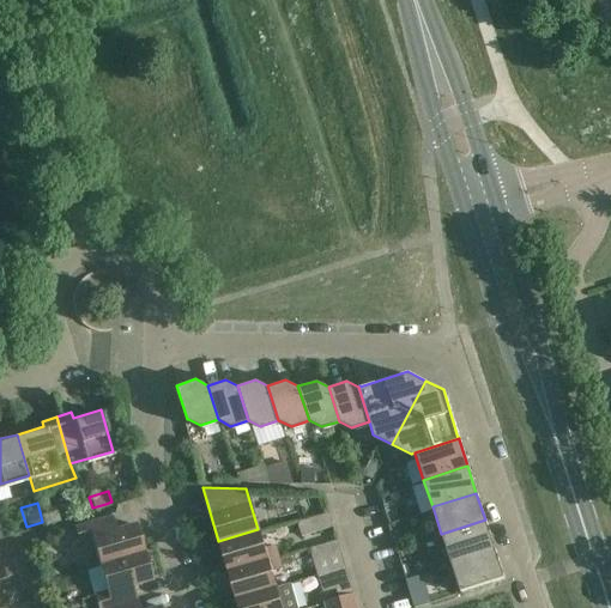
[(54,508),(40,511),(42,522),(58,518),(54,508)]
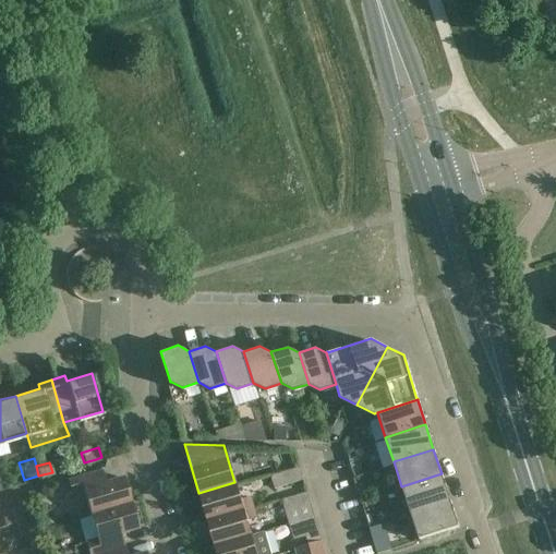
[(272,485),(301,477),(298,464),(268,472),(272,485)]
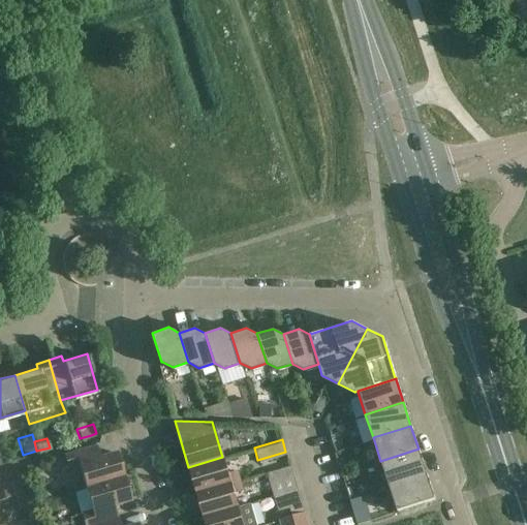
[(94,443),(62,453),(65,465),(76,462),(83,486),(121,474),(114,450),(97,455),(94,443)]
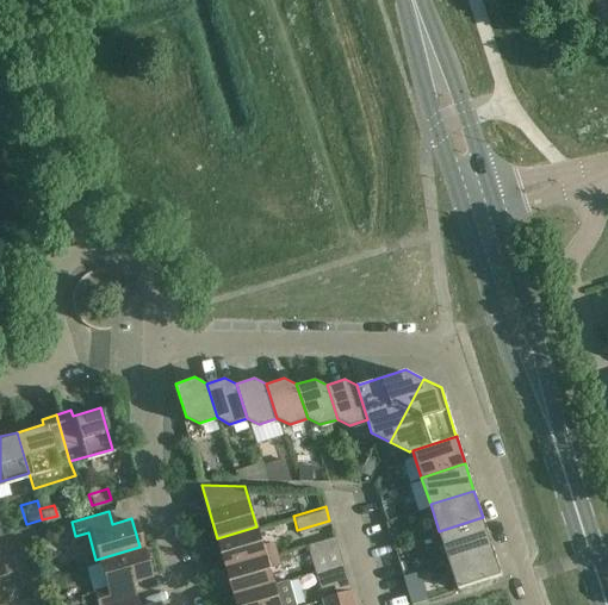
[(439,531),(447,559),(491,544),(483,517),(439,531)]
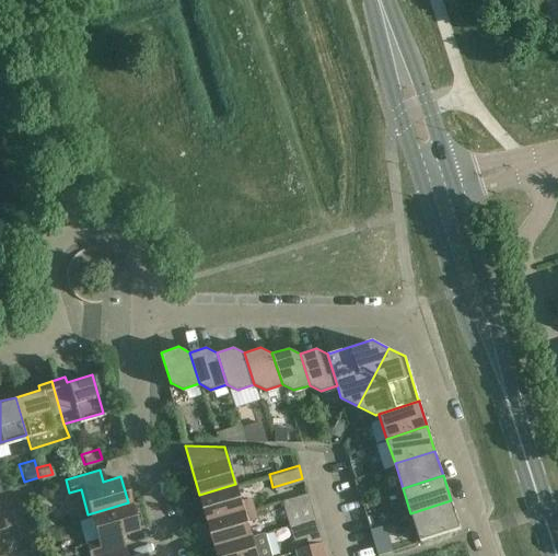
[(199,495),(207,520),(253,506),(250,496),(240,498),(235,484),(199,495)]
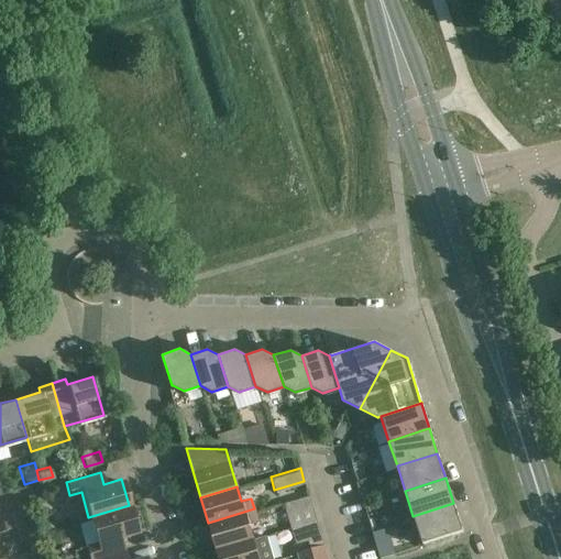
[(310,503),(308,493),(282,501),(284,511),(310,503)]
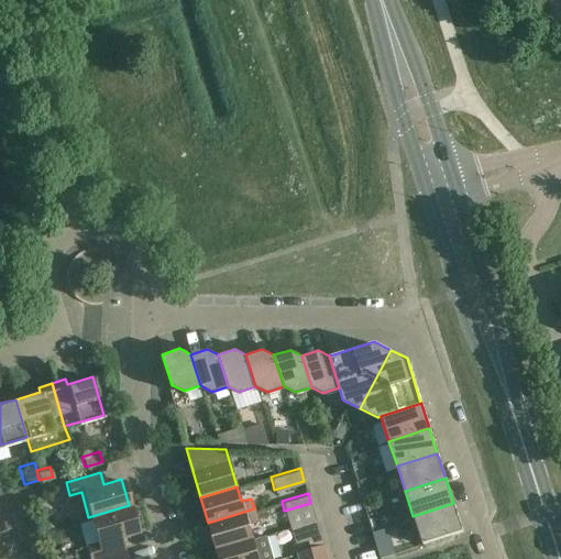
[(421,543),(458,530),(460,529),(462,529),(453,503),(413,516),(421,543)]
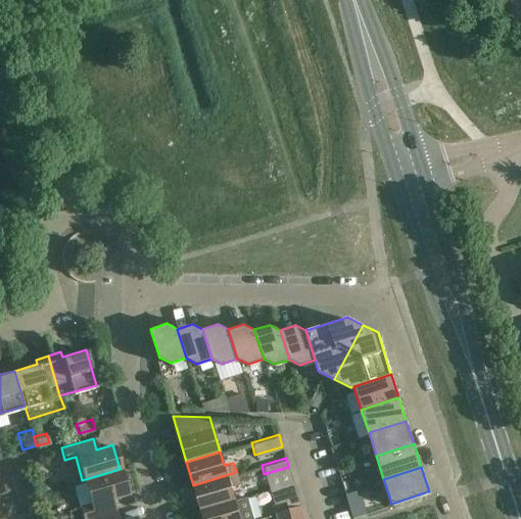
[(127,492),(120,469),(82,480),(89,503),(79,506),(82,518),(113,509),(110,498),(127,492)]
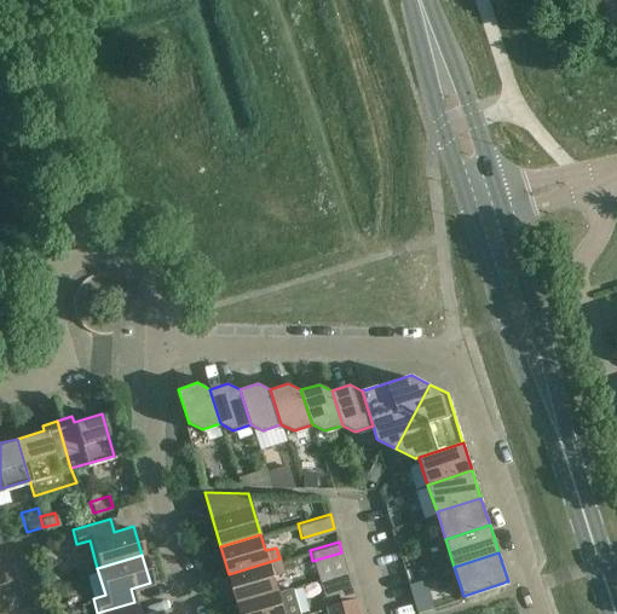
[(10,562),(15,577),(26,573),(21,559),(10,562)]
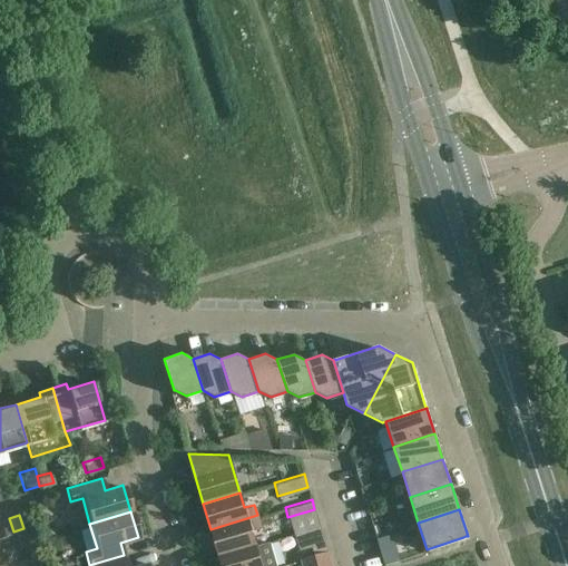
[(257,515),(211,529),(218,555),(255,544),(251,529),(261,526),(257,515)]
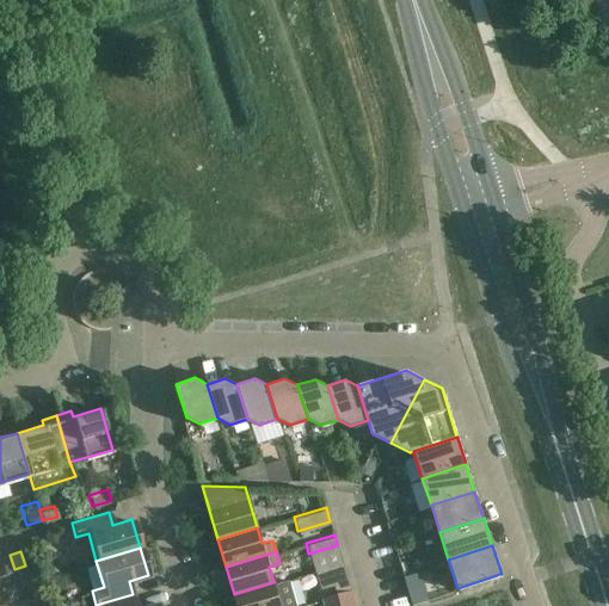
[(25,566),(14,569),(18,583),(29,581),(25,566)]
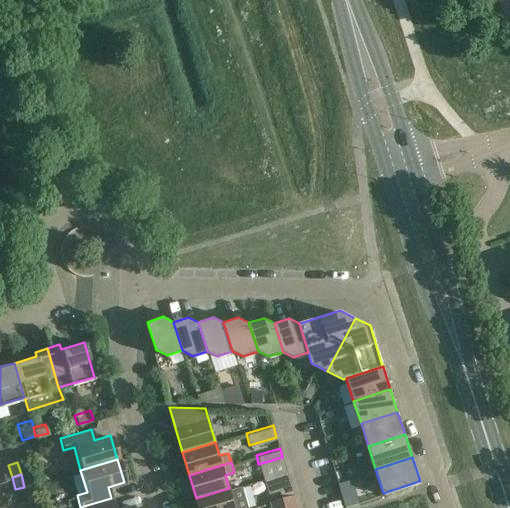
[(252,497),(266,491),(261,479),(247,485),(252,497)]
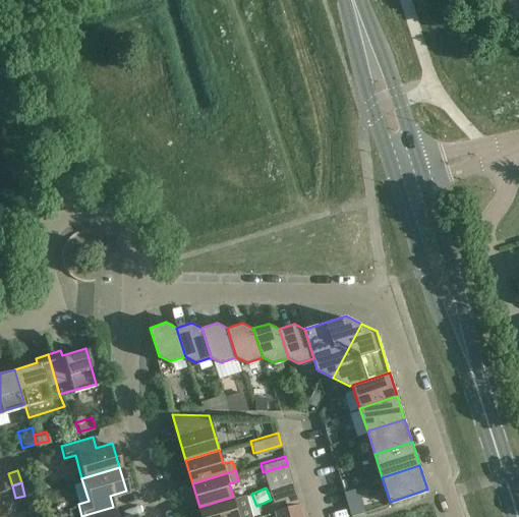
[(202,516),(250,516),(252,516),(245,493),(233,497),(199,507),(202,516)]
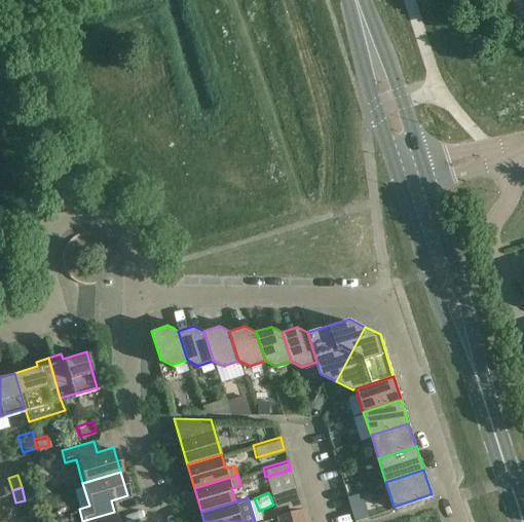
[(299,499),(286,502),(289,511),(301,507),(299,499)]
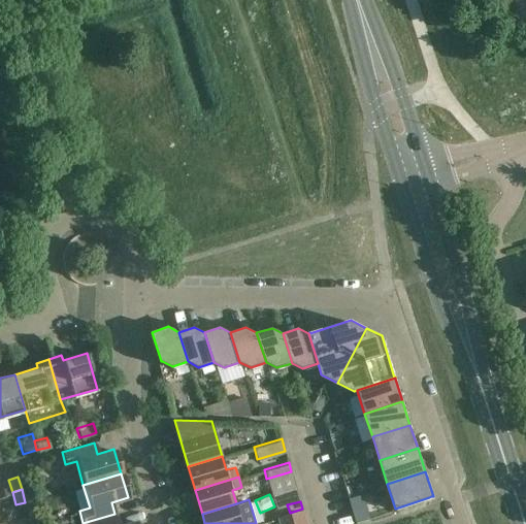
[(306,523),(302,509),(290,513),(278,516),(280,523),(306,523)]
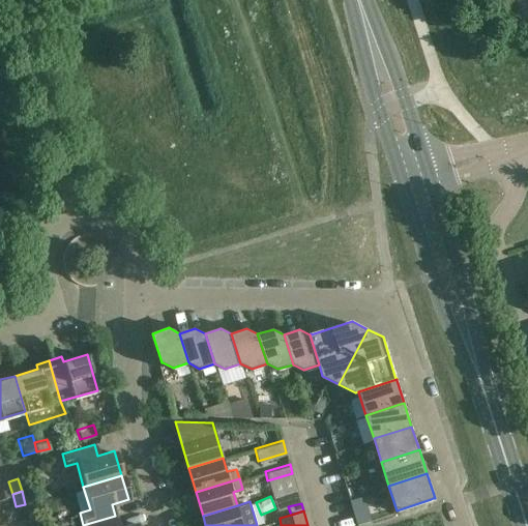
[(118,525),(115,516),(83,525),(136,525),(136,522),(122,525),(118,525)]
